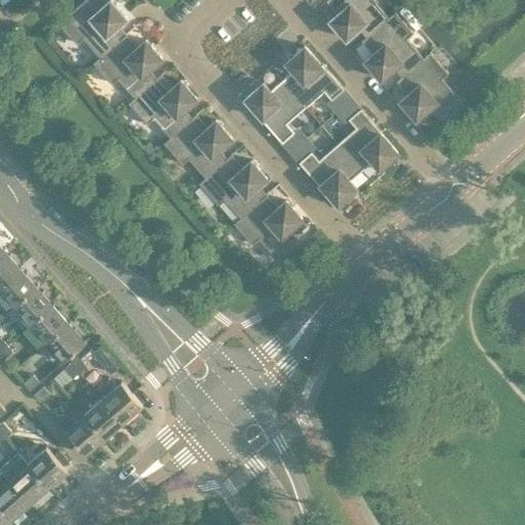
[(111,0),(110,0),(103,6),(97,0),(83,0),(58,23),(77,43),(84,38),(101,56),(101,57),(123,38),(122,37),(115,29),(127,17),(111,0)]
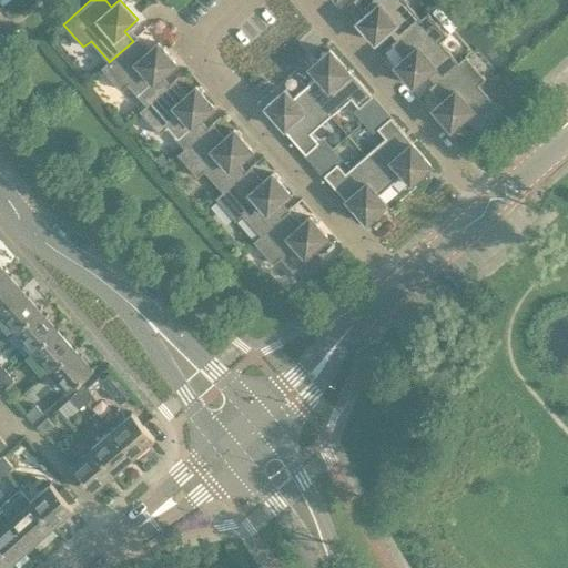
[(404,0),(354,0),(366,14),(357,21),(375,41),(388,30),(396,39),(397,40),(421,19),(421,18),(404,0)]
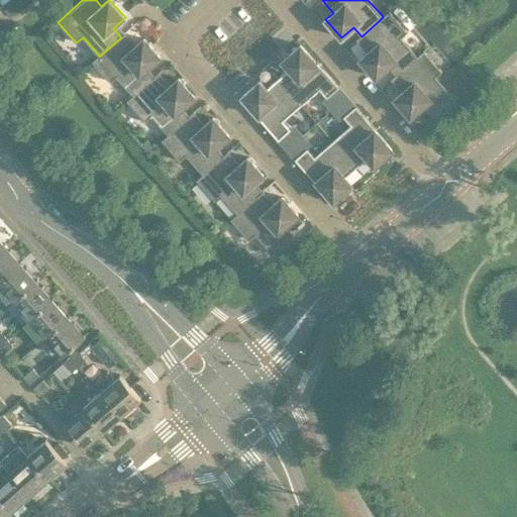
[(401,37),(407,31),(389,11),(383,16),(383,17),(362,36),(360,35),(356,39),(368,53),(359,60),(376,78),(388,67),(396,75),(396,76),(417,57),(417,56),(401,37)]
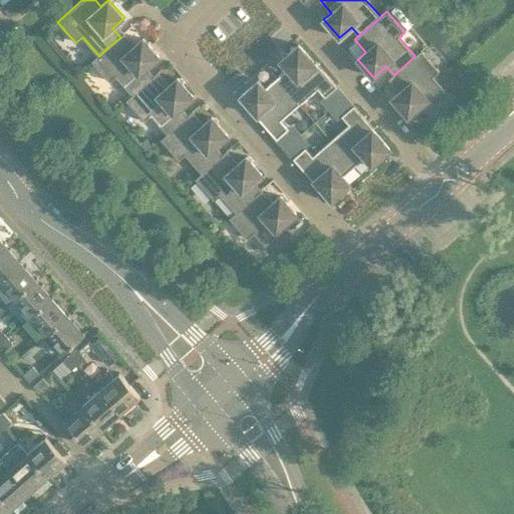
[(143,38),(136,45),(124,33),(119,36),(120,37),(98,56),(98,55),(91,61),(109,81),(116,76),(133,94),(133,95),(155,76),(154,76),(147,67),(159,57),(143,38)]
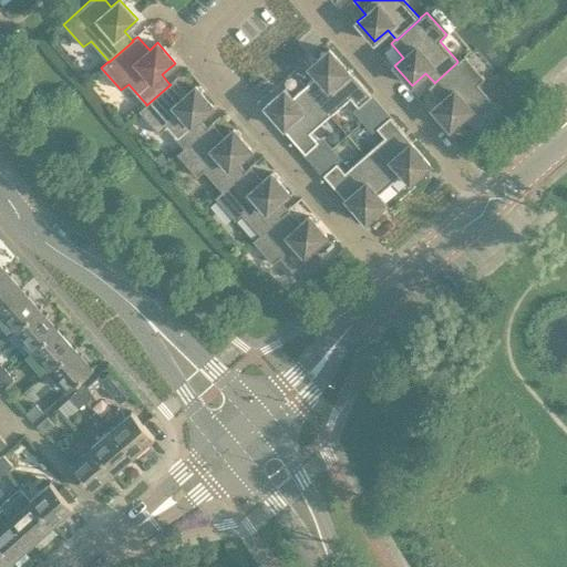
[(348,69),(347,69),(329,49),(309,66),(317,75),(305,86),(330,115),(350,98),(358,106),(371,95),(348,69)]
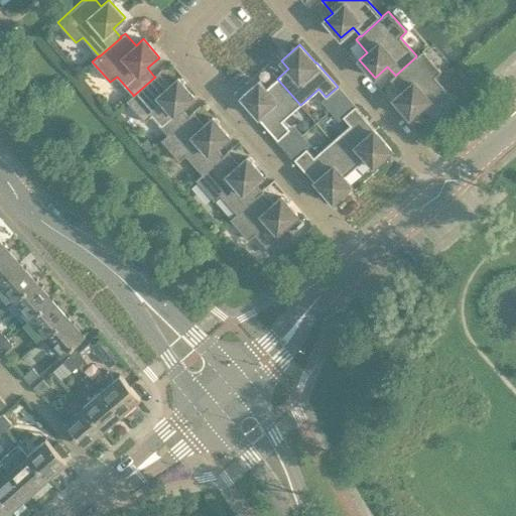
[(434,77),(440,72),(422,50),(416,55),(416,56),(395,76),(395,75),(390,79),(401,92),(394,99),(409,117),(421,106),(434,120),(456,102),(434,77)]
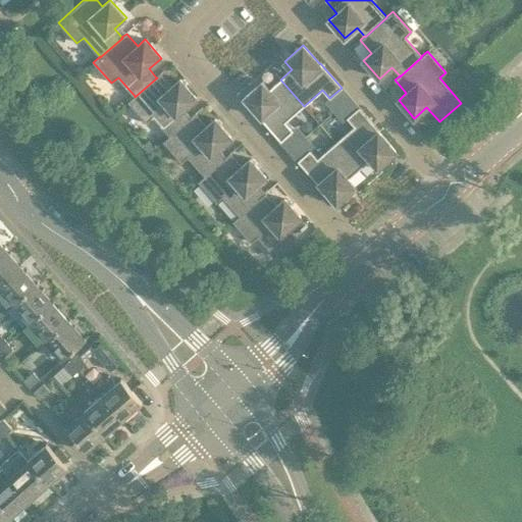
[(180,80),(172,86),(161,73),(156,77),(157,77),(135,97),(135,96),(128,102),(147,122),(153,117),(169,136),(169,137),(192,117),(184,108),(196,98),(180,80)]
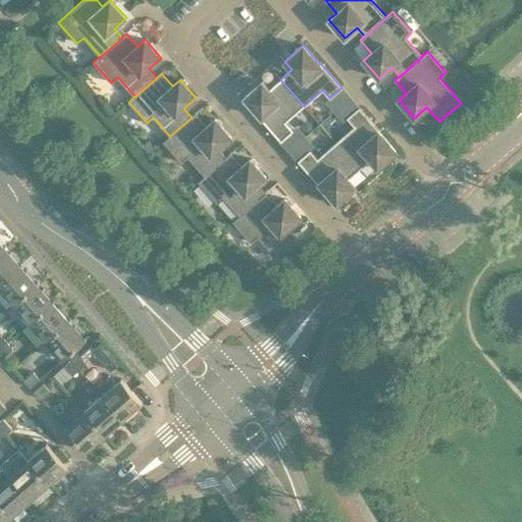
[(285,122),(304,106),(280,80),(269,89),(262,82),(244,98),(260,116),(259,117),(280,142),(293,131),(285,122)]
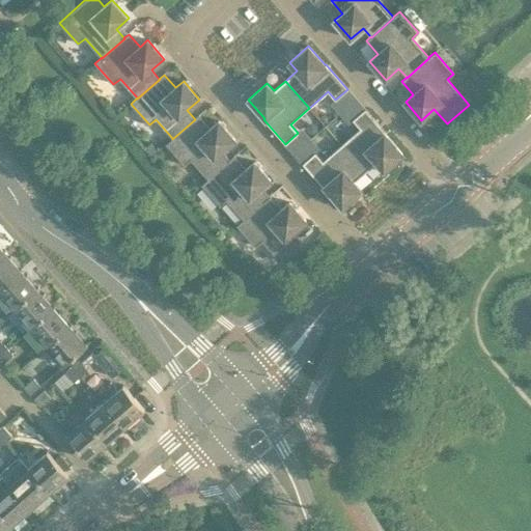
[(386,135),(387,134),(365,109),(353,119),(360,129),(341,144),(365,172),(376,162),(384,170),(402,154),(386,135)]
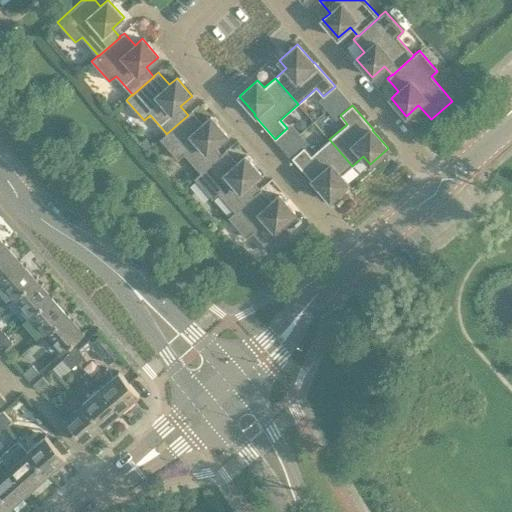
[(211,117),(203,124),(192,111),(188,115),(166,134),(166,133),(160,139),(178,159),(184,154),(200,172),(201,173),(222,154),(215,145),(227,135),(211,117)]
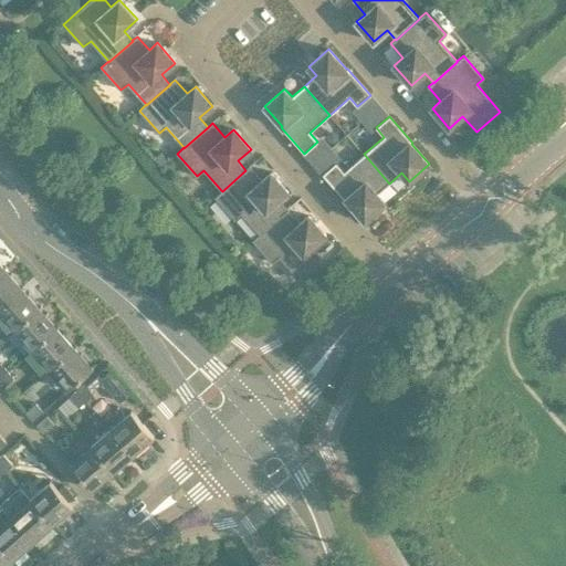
[(160,166),(168,159),(160,152),(153,158),(160,166)]
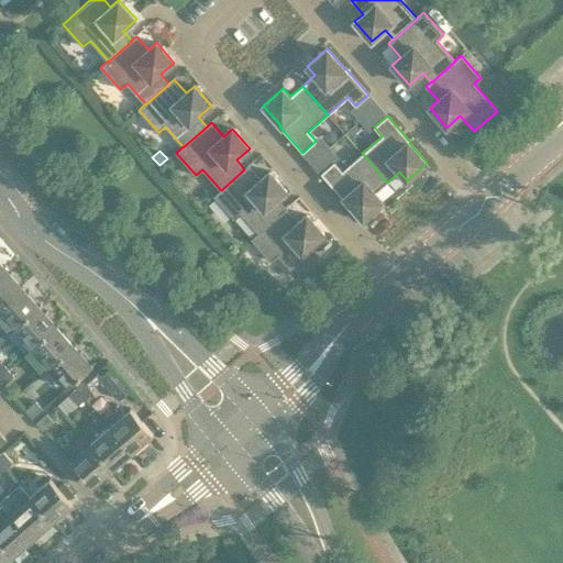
[(375,192),(387,183),(362,153),(342,170),(334,162),(321,173),(344,200),(345,199),(363,219),(383,201),(375,192)]
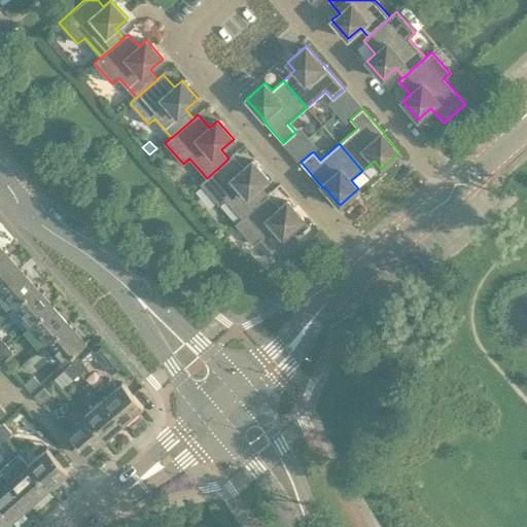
[(252,161),(244,168),(233,154),(229,159),(207,178),(206,177),(200,183),(218,205),(224,199),(241,217),(242,218),(264,199),(256,189),(269,179),(252,161)]
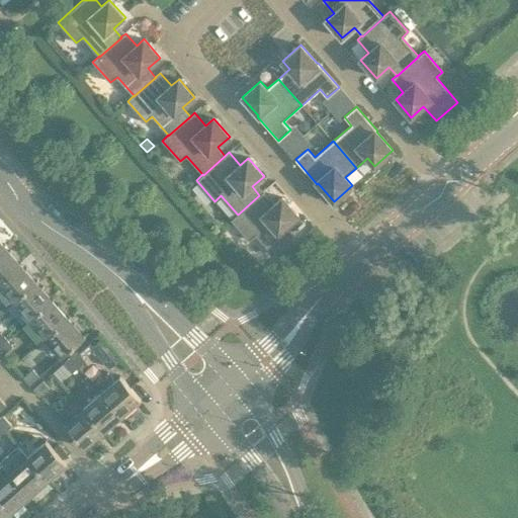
[(282,197),(274,203),(263,191),(259,195),(238,214),(237,213),(231,220),(249,241),(255,235),(272,255),(294,236),(286,226),(298,216),(282,197)]
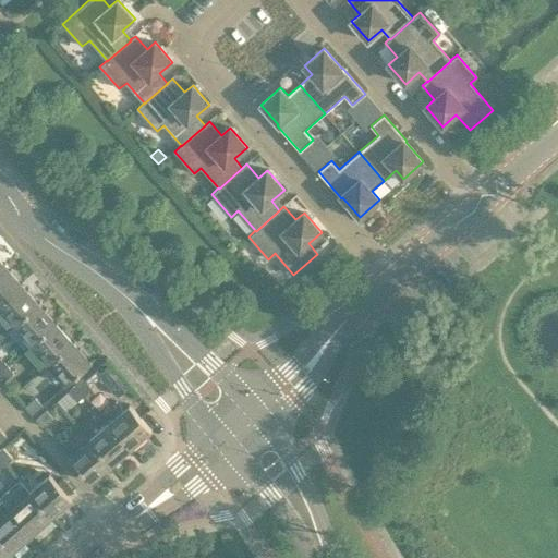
[(0,301),(21,282),(5,265),(0,268),(0,301)]
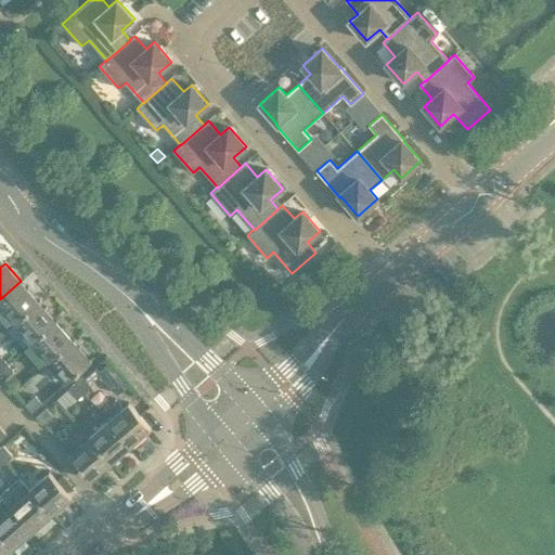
[(0,308),(13,323),(38,300),(21,281),(0,299),(0,308)]
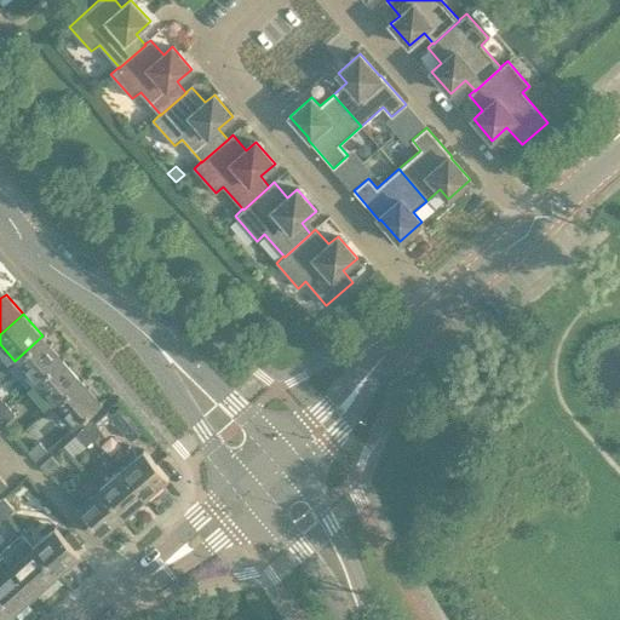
[(34,383),(62,359),(42,336),(15,361),(34,383)]
